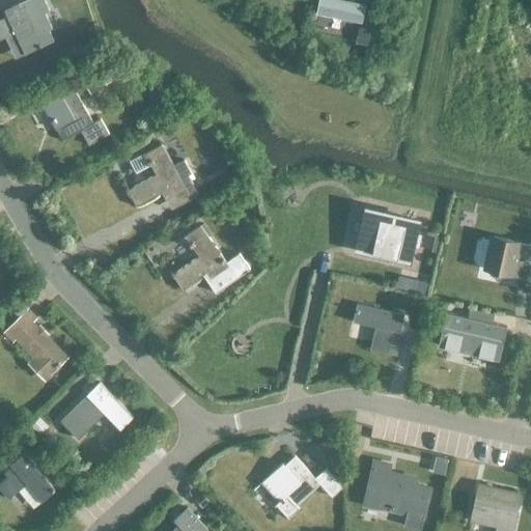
[(44,0),(26,0),(21,2),(10,7),(14,14),(0,19),(0,39),(15,33),(26,54),(42,47),(53,42),(47,29),(51,27),(45,12),(49,10),(44,0)]
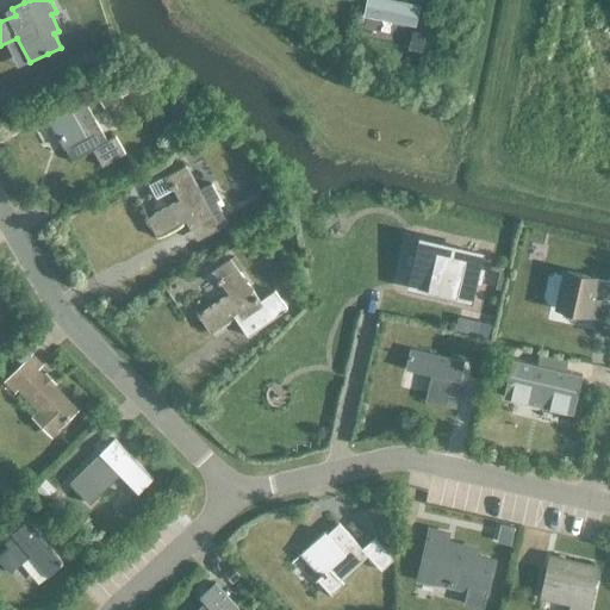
[(421,5),(397,0),(366,0),(363,16),(416,26),(421,5)]
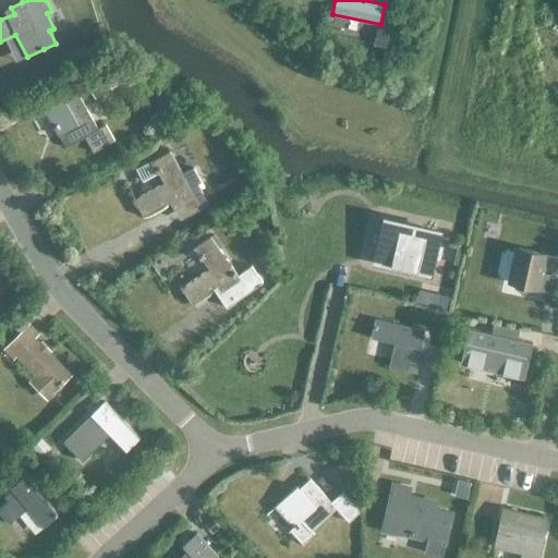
[(97,129),(79,95),(65,102),(64,99),(45,110),(59,135),(60,134),(68,147),(84,137),(93,153),(114,141),(105,124),(97,129)]
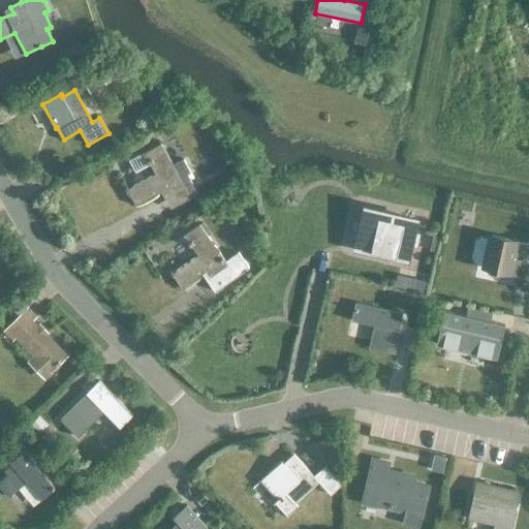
[(138,170),(152,163),(157,173),(128,188),(136,205),(162,191),(165,197),(185,187),(192,183),(188,174),(191,173),(184,159),(173,164),(161,144),(132,159),(138,170)]
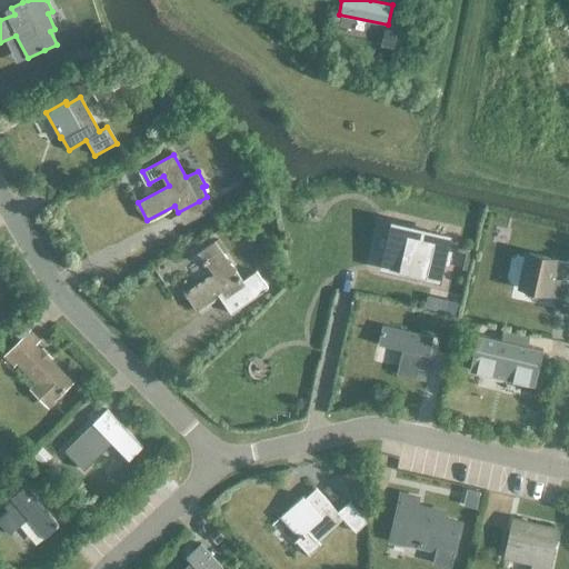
[(393,223),(383,267),(438,279),(441,263),(449,265),(452,251),(452,250),(445,248),(448,236),(393,223)]
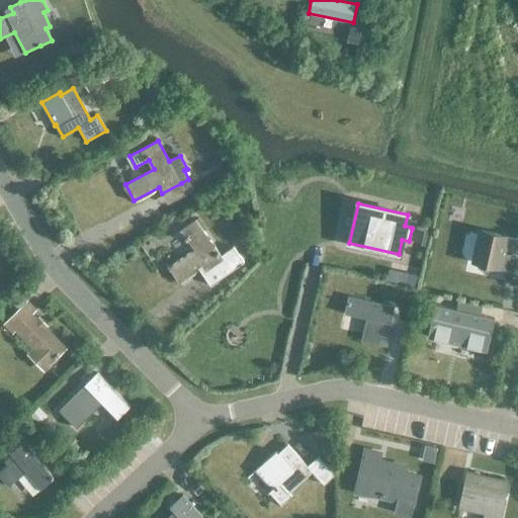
[(195,249),(169,267),(180,282),(201,267),(207,275),(204,278),(210,286),(246,262),(235,245),(222,254),(196,220),(181,230),(195,249)]
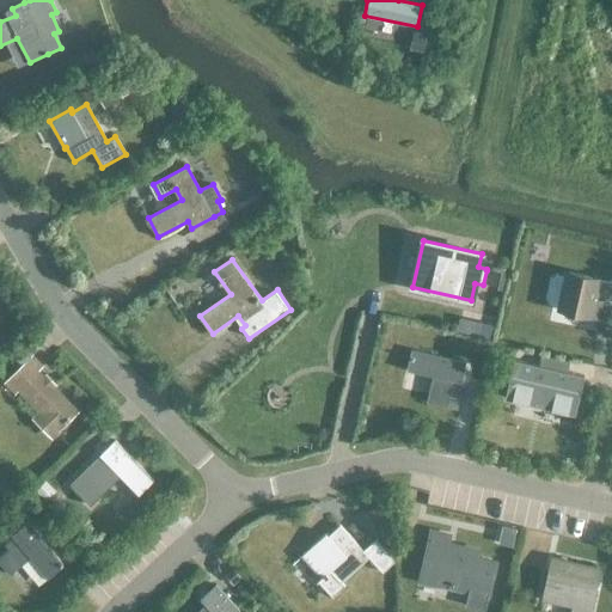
[(550,277),(545,298),(549,304),(558,305),(557,310),(600,319),(605,303),(594,300),(599,280),(565,273),(565,276),(555,274),(550,277)]
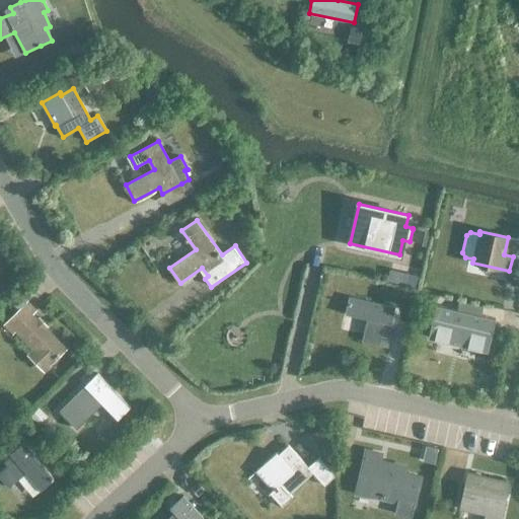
[(392,318),(394,307),(349,296),(345,313),(367,318),(362,341),(379,345),(385,317),(392,318)]
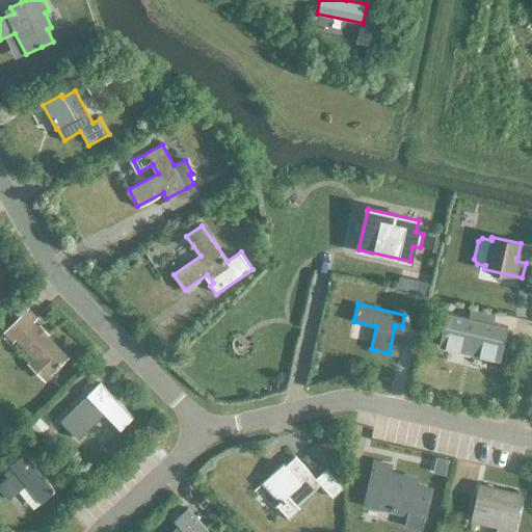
[(27,309),(4,331),(12,340),(16,337),(35,357),(30,363),(45,378),(50,372),(67,356),(34,324),(38,320),(27,309)]
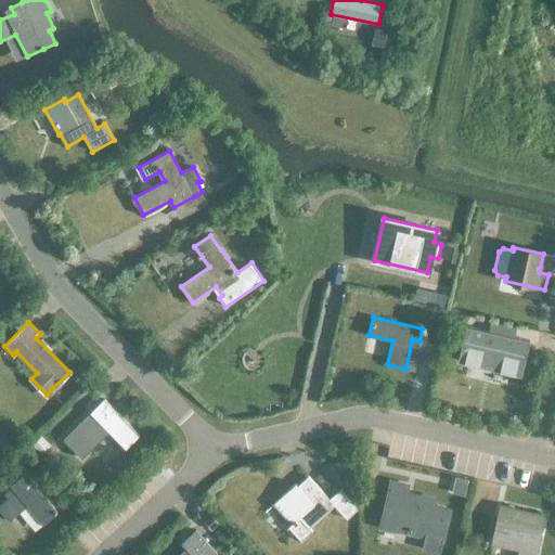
[(460,350),(457,360),(520,375),(524,365),(529,340),(466,325),(460,350)]
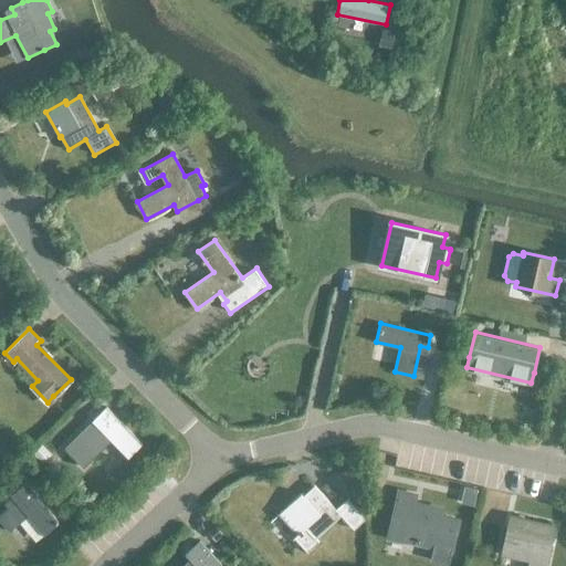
[(107,407),(97,416),(92,420),(93,420),(65,448),(83,465),(112,440),(129,457),(143,443),(107,407)]
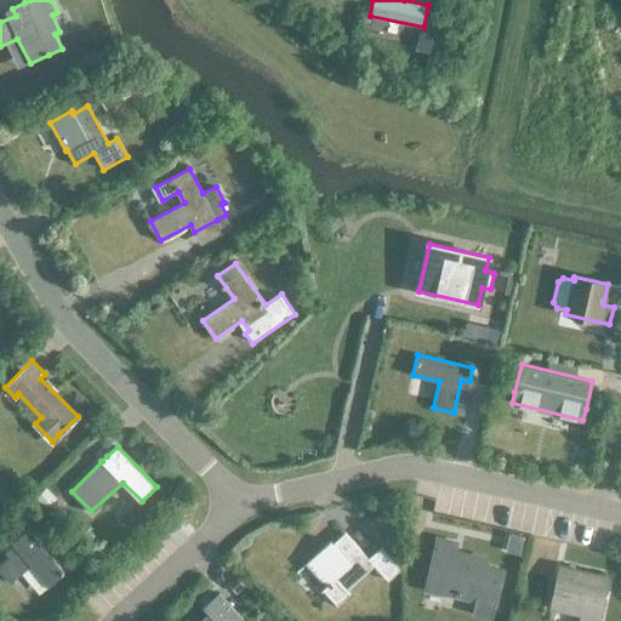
[(49,586),(66,574),(29,529),(18,539),(23,545),(0,564),(0,570),(11,584),(32,567),(49,586)]
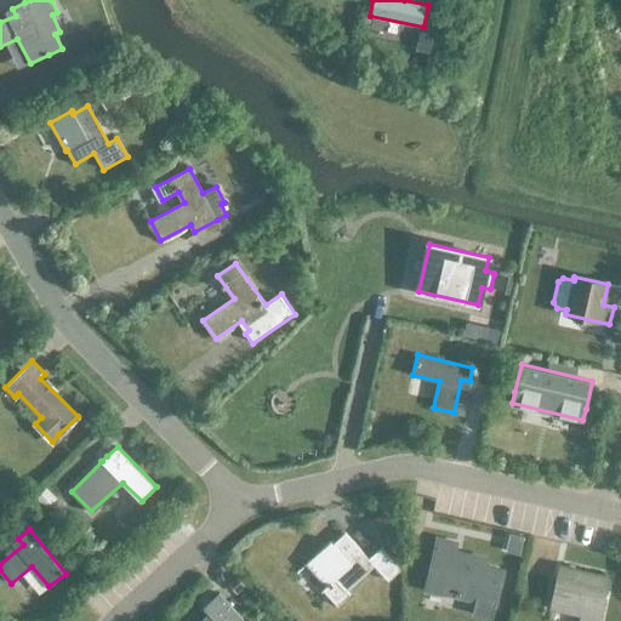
[(331,541),(314,557),(308,562),(329,585),(323,590),(337,607),(351,594),(347,591),(375,565),(388,580),(400,569),(381,548),(369,559),(345,534),(334,543),(331,541)]
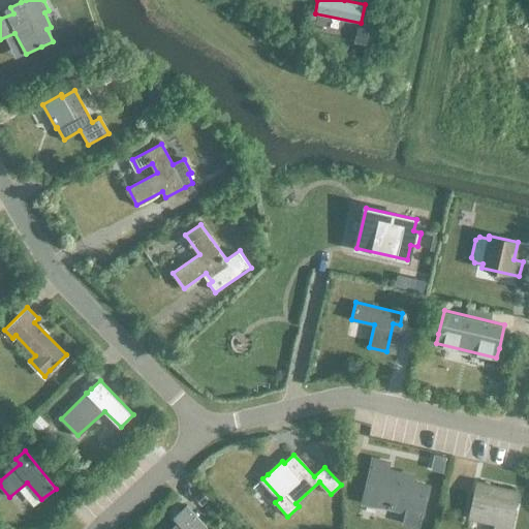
[(389,463),(372,459),(363,502),(378,505),(379,502),(405,508),(412,478),(395,474),(395,472),(391,472),(391,473),(385,472),(389,463)]
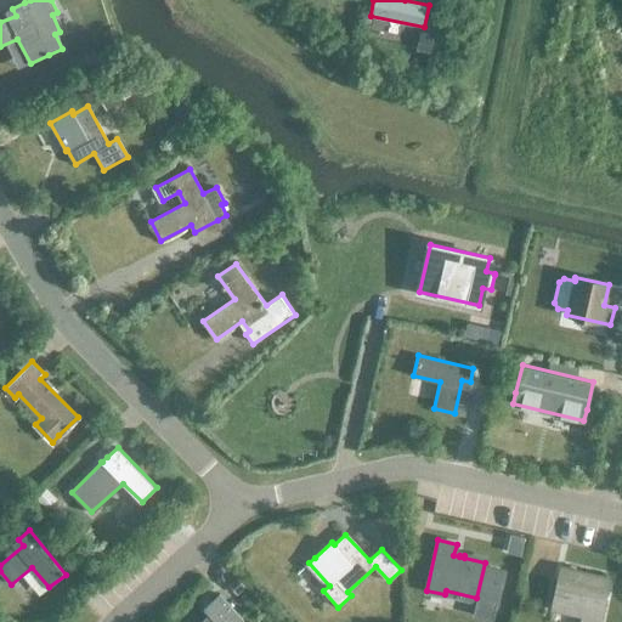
[(588,621),(599,621),(600,616),(610,578),(567,569),(564,584),(560,583),(555,605),(584,612),(582,621),(588,621)]
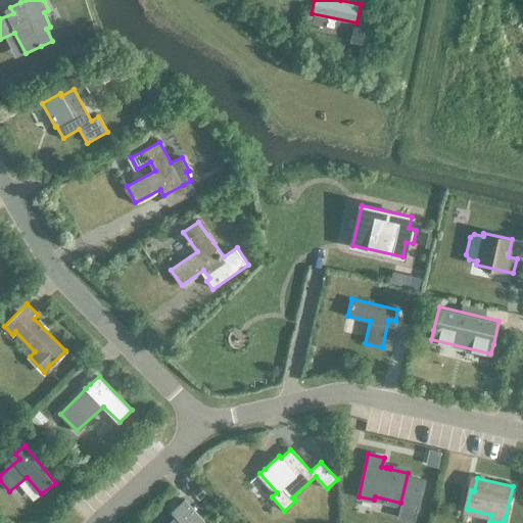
[(205,522),(185,500),(177,507),(181,512),(167,522),(205,522)]
